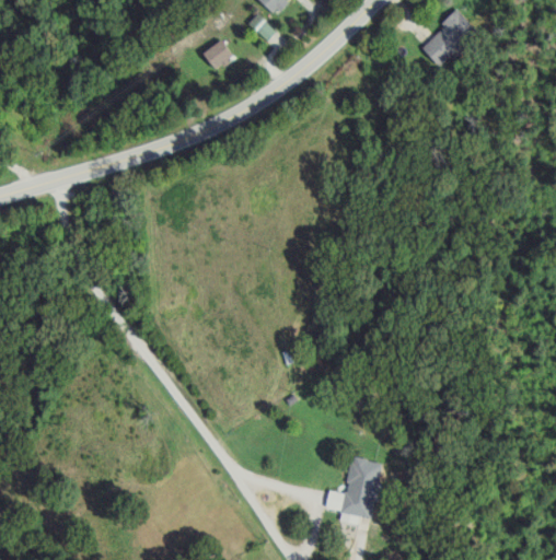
[(285,0),(259,0),(277,14),(287,2),(285,0)]
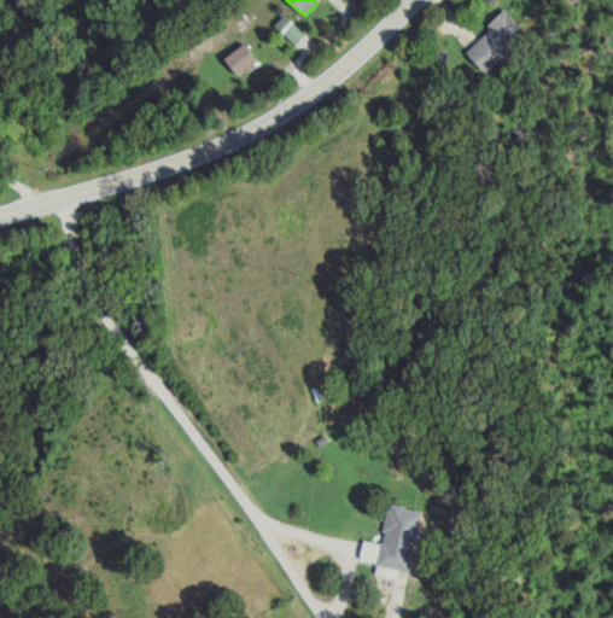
[(462,51),(483,73),(525,33),(505,11),(462,51)]
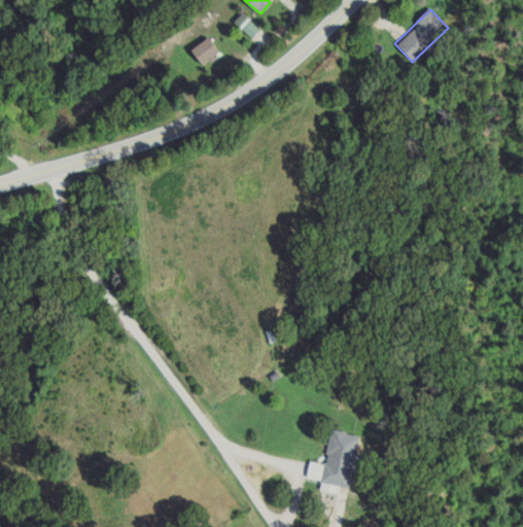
[(232,21),(248,39),(257,30),(241,12),(232,21)]
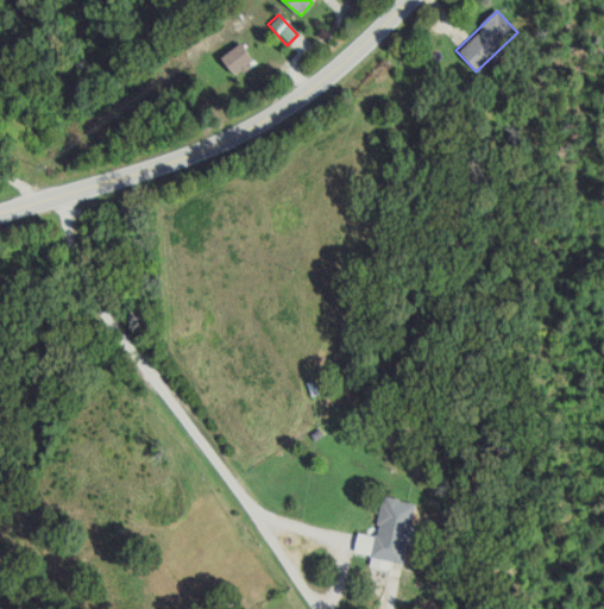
[(221,56),(232,73),(252,61),(241,44),(221,56)]
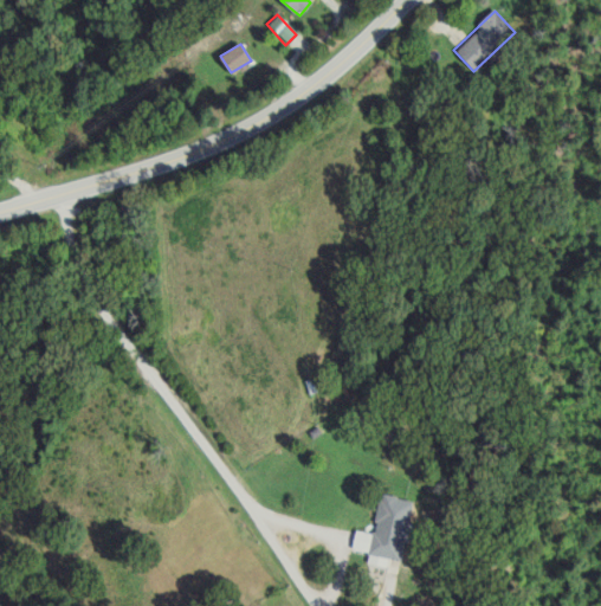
[(413,501),(381,495),(373,534),(354,530),(350,549),(368,553),(367,563),(386,568),(387,559),(400,561),(405,541),(412,542),(417,524),(409,523),(413,501)]
